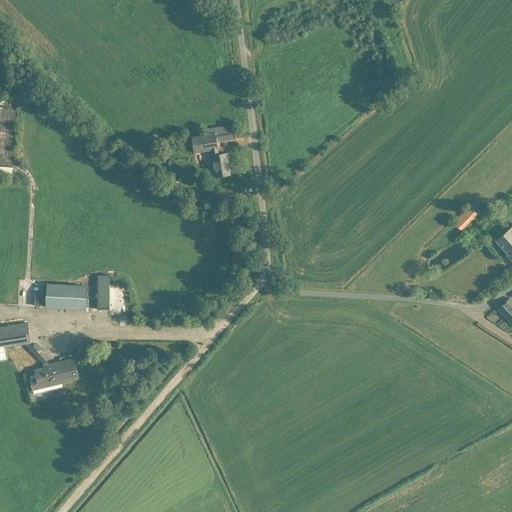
[(206,135),(193,137),(194,149),(211,146),(215,169),(216,177),(220,177),(230,175),(227,153),(218,154),(218,149),(218,148),(217,141),(215,128),(205,130),(206,135)]
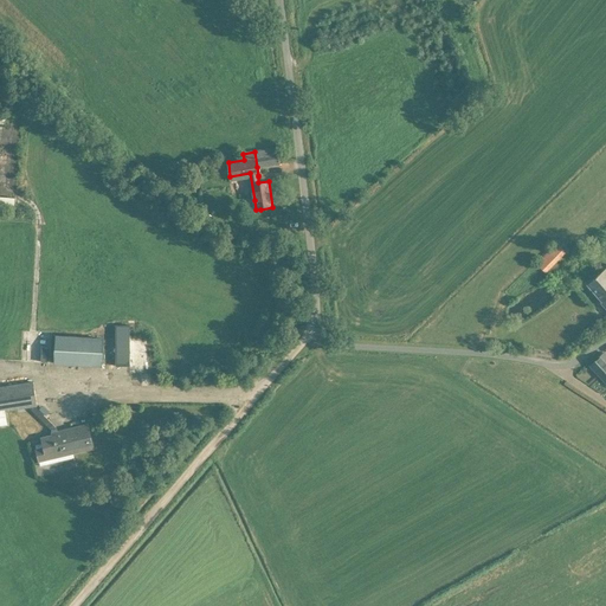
[(562,249),(567,244),(560,237),(535,263),(546,274),(566,252),(562,249)]
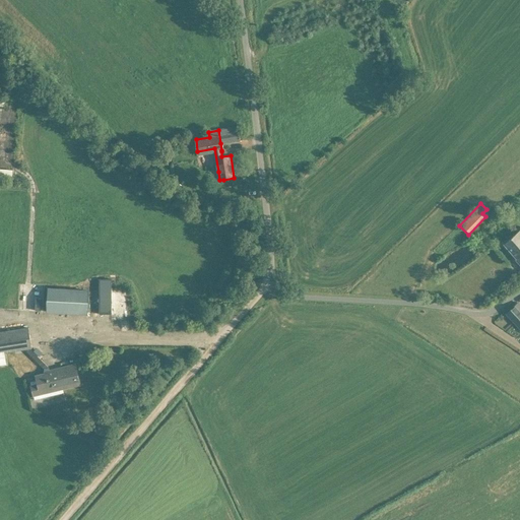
[(519,230),(511,238),(504,244),(516,259),(519,264),(519,230)]
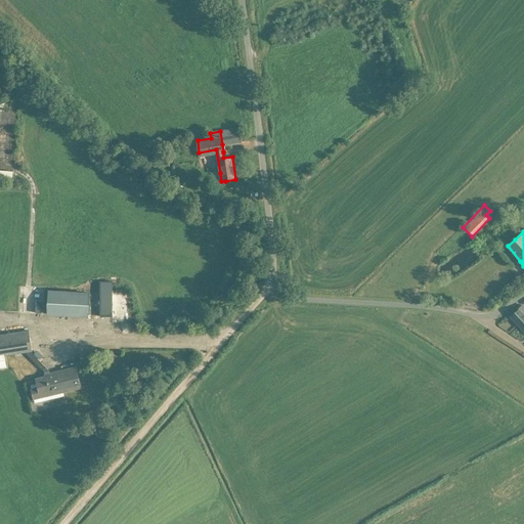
[(112,316),(113,292),(113,282),(101,282),(100,306),(100,316),(112,316)]
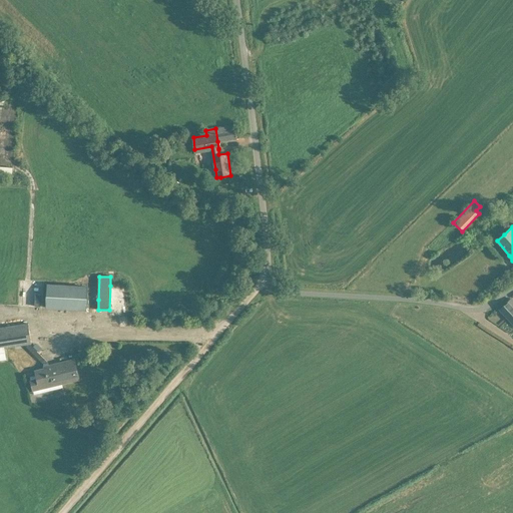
[(40,310),(80,312),(82,288),(42,286),(40,310)]
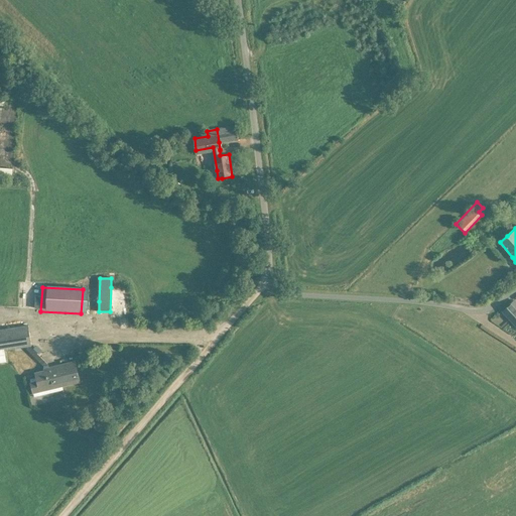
[(515,302),(514,300),(503,311),(515,326),(515,302)]
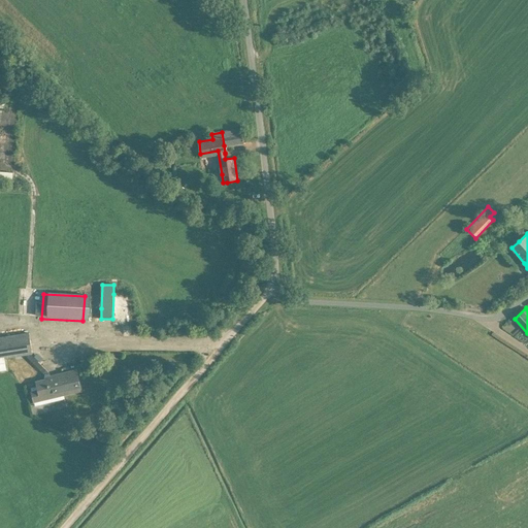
[(64,394),(71,393),(80,390),(76,370),(62,373),(62,375),(51,378),(50,373),(31,354),(32,354),(29,333),(0,336),(0,369),(6,369),(4,358),(26,355),(45,374),(46,380),(37,383),(39,389),(30,391),(33,403),(64,395),(64,394)]
